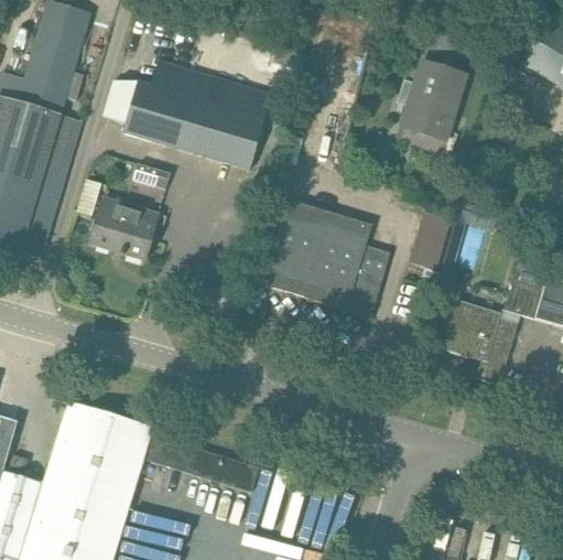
[(0,76),(0,243),(42,256),(84,120),(62,114),(91,12),(53,0),(45,0),(23,77),(2,71),(0,76)]
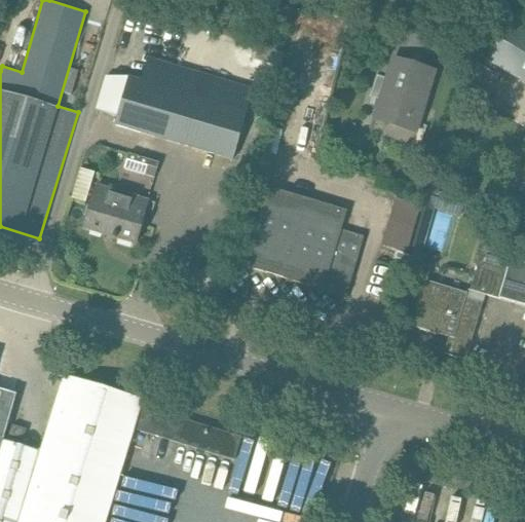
[(500,62),(524,75),(524,25),(523,24),(500,62)]
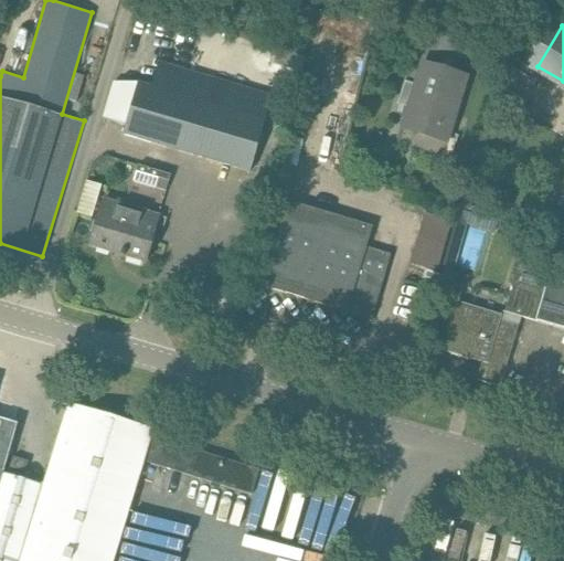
[(469,73),(422,56),(400,126),(447,141),(469,73)]
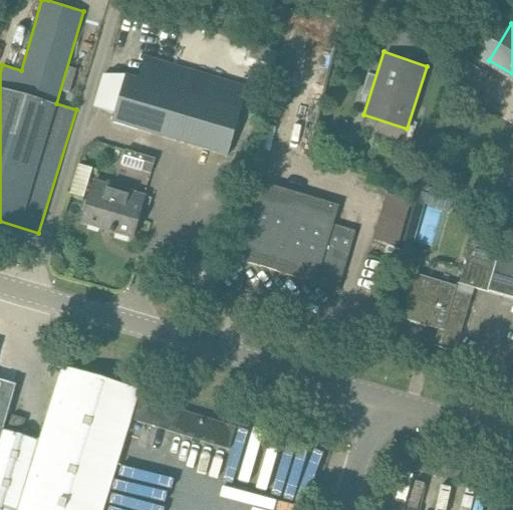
[(140,75),(126,72),(112,118),(227,153),(248,81),(146,52),(140,75)]
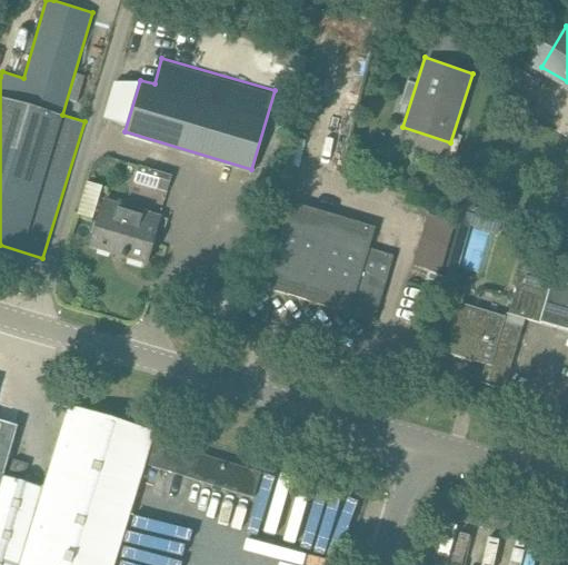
[(140,162),(136,180),(168,190),(172,172),(140,162)]
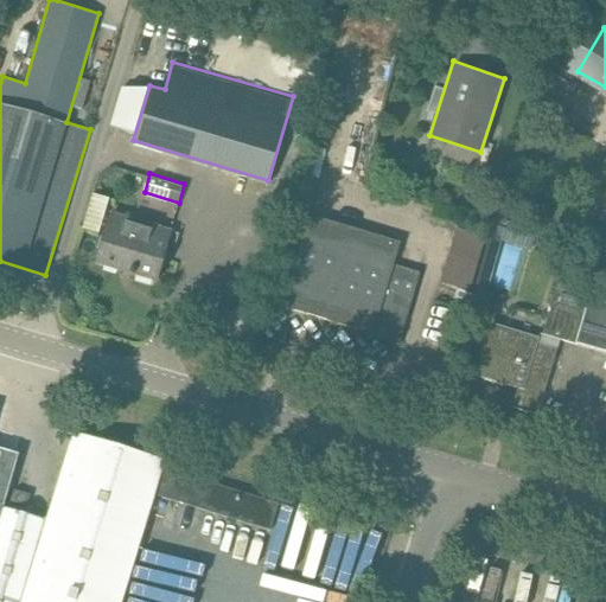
[(135,216),(113,210),(104,238),(96,236),(89,257),(120,267),(121,262),(133,266),(132,271),(134,273),(135,271),(157,277),(172,226),(135,216)]
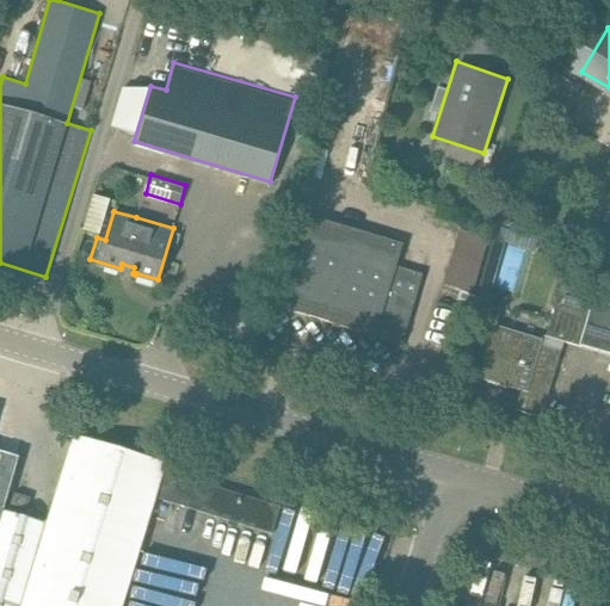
[(336,221),(313,214),(285,305),(355,326),(356,320),(400,333),(412,295),(417,296),(424,271),(398,263),(405,242),(373,232),(336,221)]
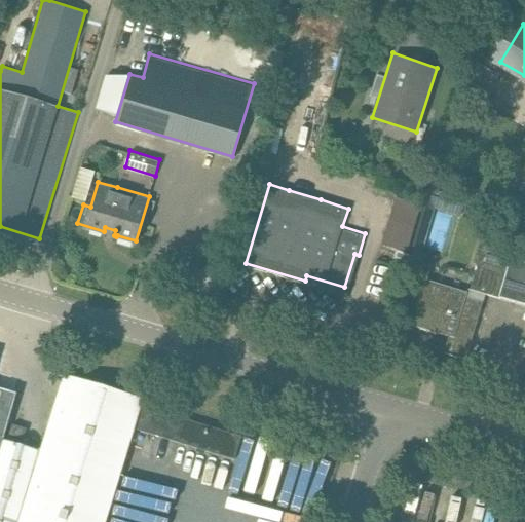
[(145,211),(152,213),(156,200),(149,198),(145,211)]
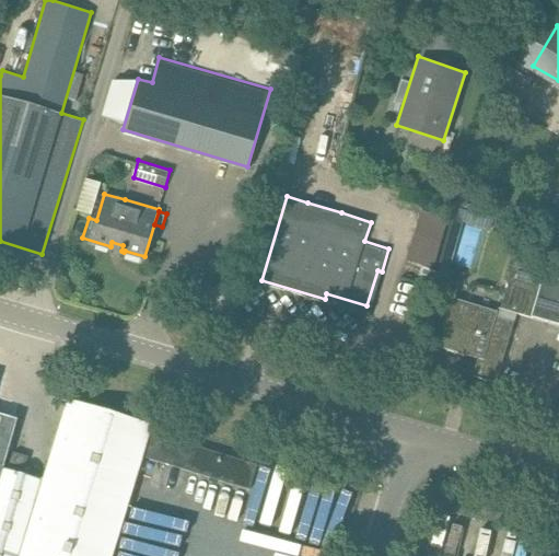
[(558,276),(547,267),(515,258),(501,305),(558,322),(558,276)]
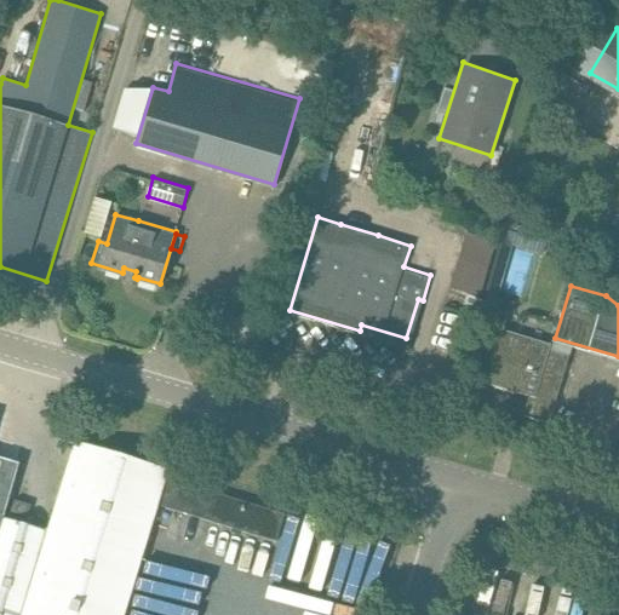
[(505,314),(511,297),(489,289),(485,306),(505,314)]
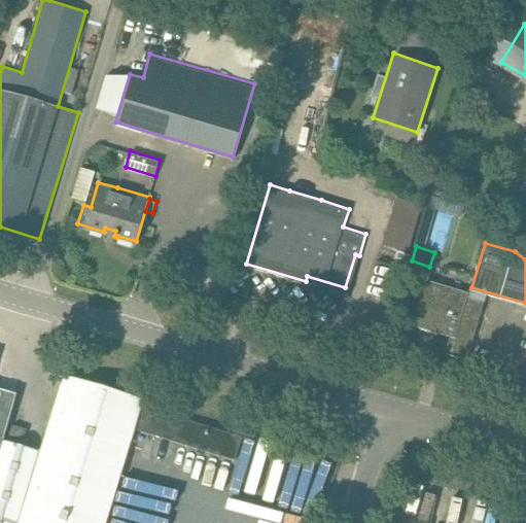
[(169,278),(215,292),(221,272),(175,257),(169,278)]
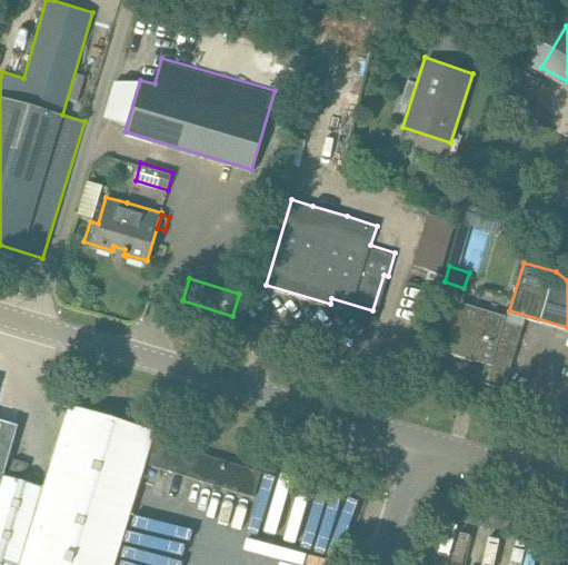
[(432,317),(426,338),(439,343),(447,317),(450,303),(437,299),(432,317)]
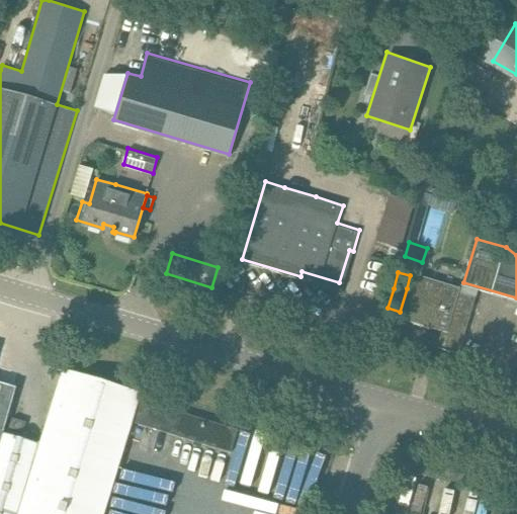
[(460,284),(420,275),(413,298),(408,319),(442,329),(438,345),(459,351),(476,295),(458,291),(460,284)]
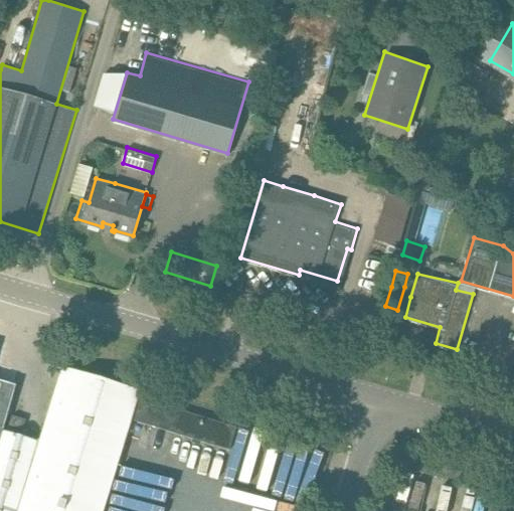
[(0,510),(103,510),(132,415),(230,447),(237,426),(139,395),(141,389),(63,365),(41,440),(19,433),(0,497),(0,510)]
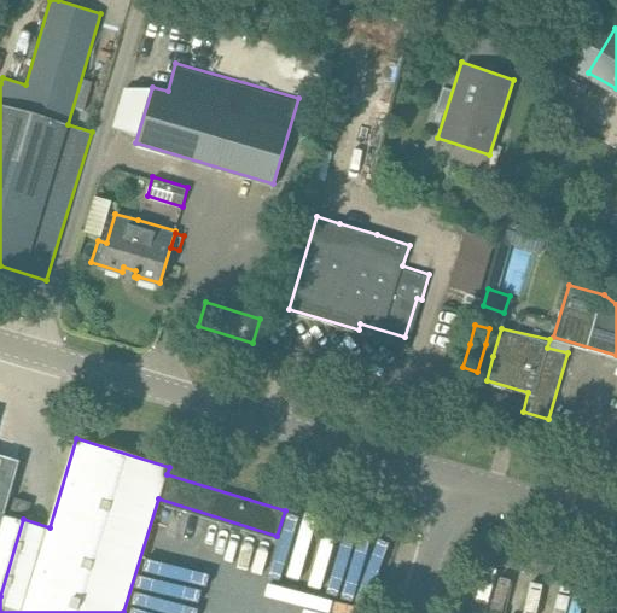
[(0,596),(23,519),(4,514),(19,460),(0,454),(0,596)]
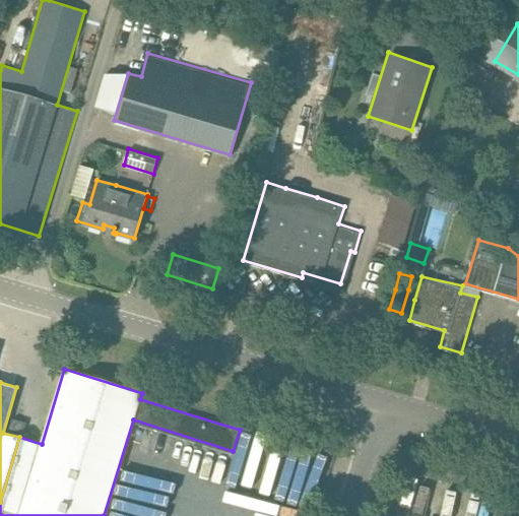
[(26,422),(13,416),(10,427),(23,431),(26,422)]
